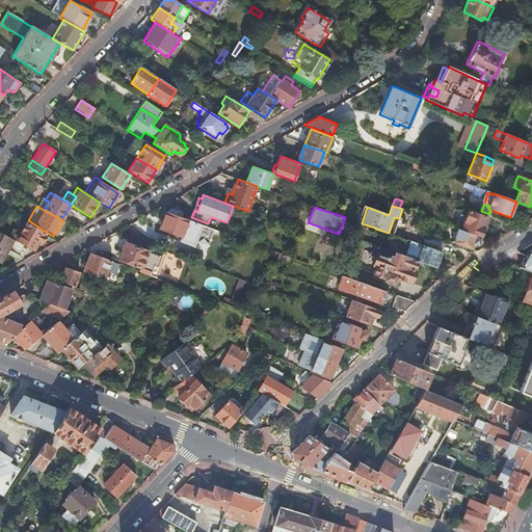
[(345,217),(355,221),(357,216),(349,213),(350,211),(339,207),(337,214),(345,217)]
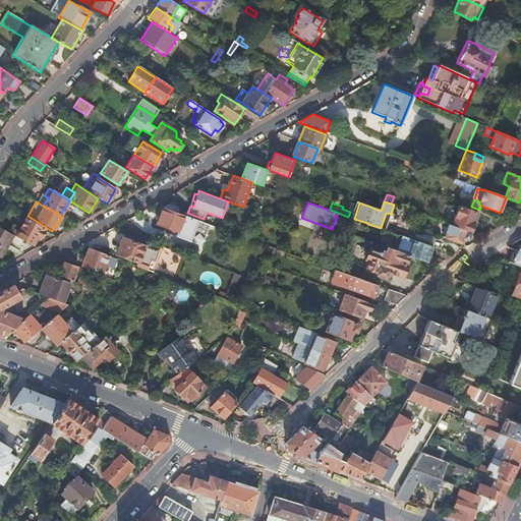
[(452,227),(470,233),(477,214),(459,207),(452,227)]
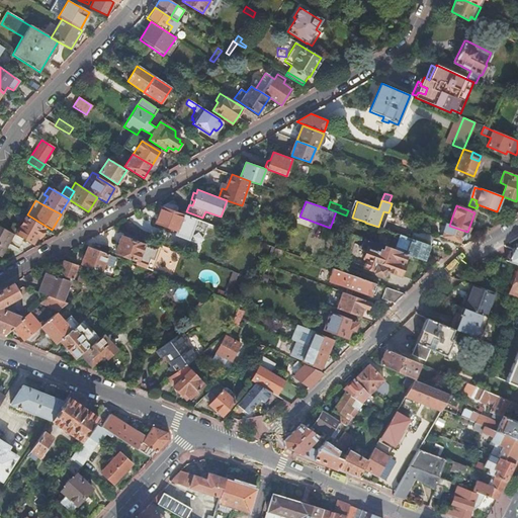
[(185,214),(162,206),(156,223),(177,231),(190,236),(197,219),(185,214)]
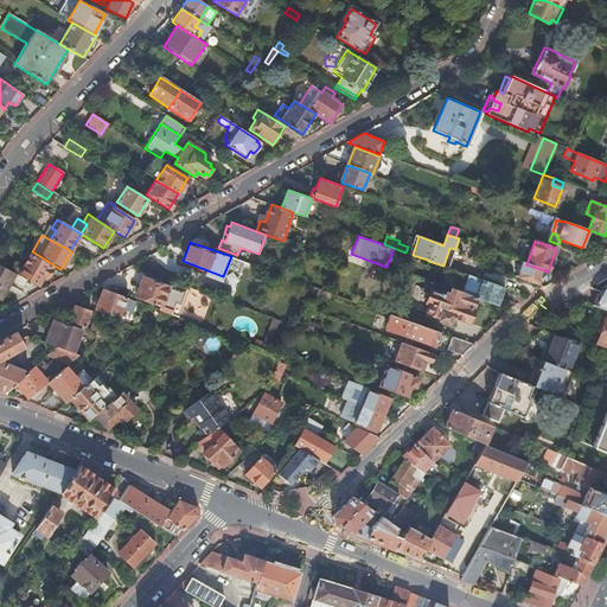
[(218,248),(217,251),(231,256),(236,259),(237,255),(218,248)]
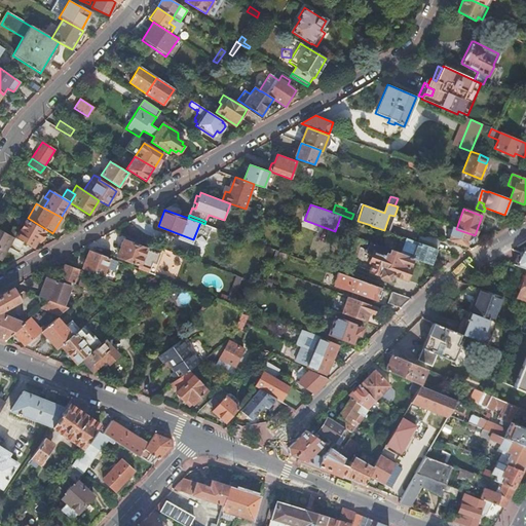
[(25,222),(20,231),(15,239),(31,248),(35,240),(38,241),(44,233),(43,232),(25,222)]
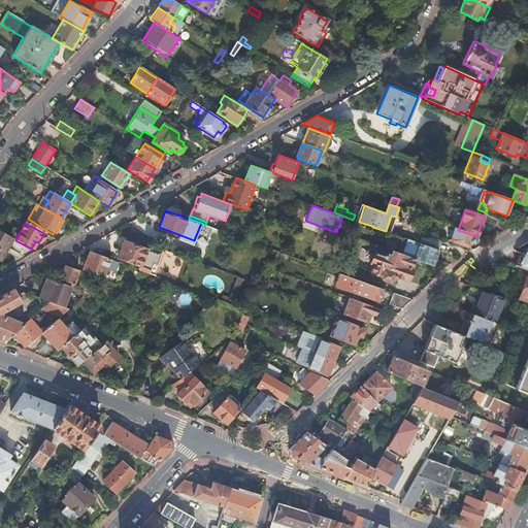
[(194,240),(180,235),(178,240),(205,250),(213,228),(205,225),(201,223),(194,240)]
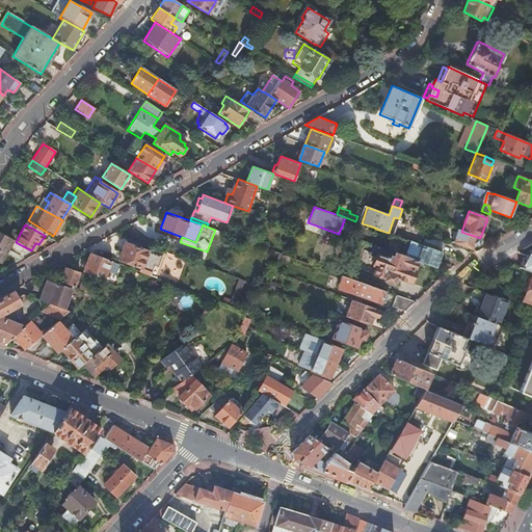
[(478,245),(480,238),(461,232),(457,230),(452,243),(472,250),(474,244),(478,245)]
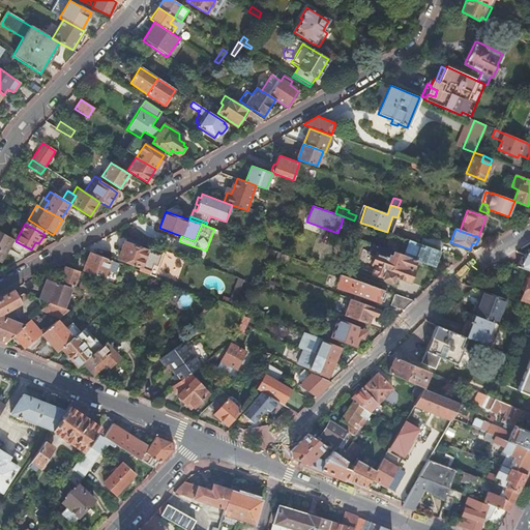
[(16,241),(20,233),(13,230),(8,237),(10,238),(16,241)]
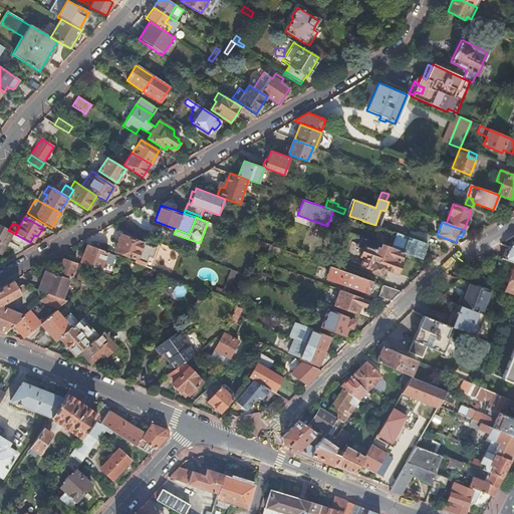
[(8,230),(0,225),(0,254),(5,246),(3,244),(10,231),(8,230)]
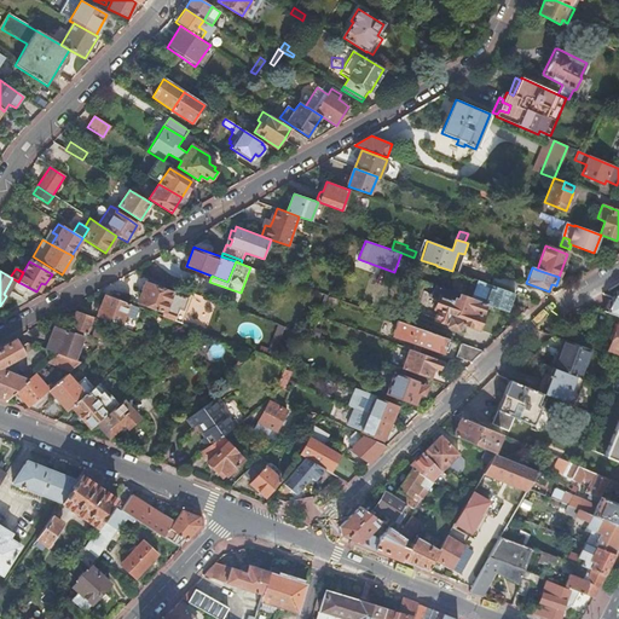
[(491,285),(515,294),(520,281),(496,271),(491,285)]
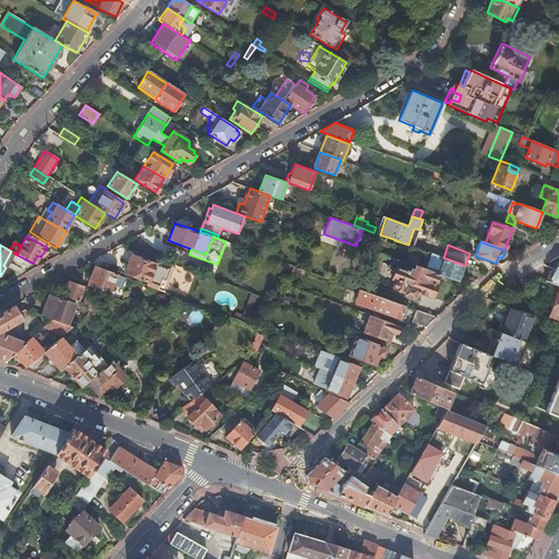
[(459,282),(465,265),(443,258),(432,253),(427,270),(438,274),(439,274),(459,282)]
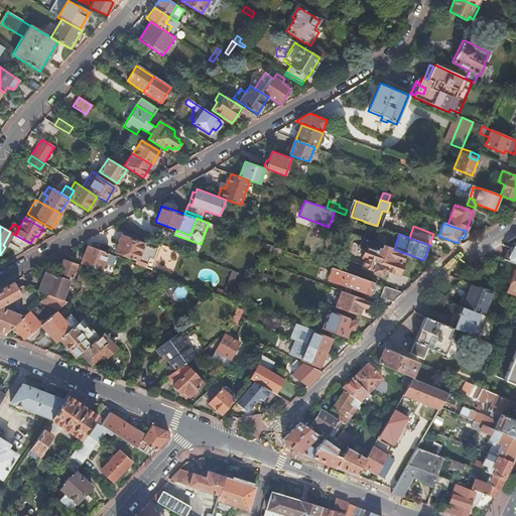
[(157,248),(122,236),(116,252),(137,260),(136,264),(146,268),(147,264),(150,257),(153,259),(157,248)]
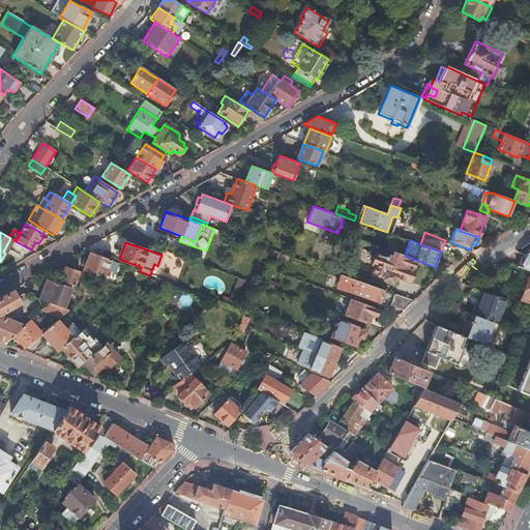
[(416,260),(415,260),(405,256),(379,246),(379,247),(372,244),(369,252),(367,252),(361,269),(372,273),(382,277),(382,276),(384,277),(383,278),(391,282),(393,276),(409,283),(414,270),(413,270),(416,260)]
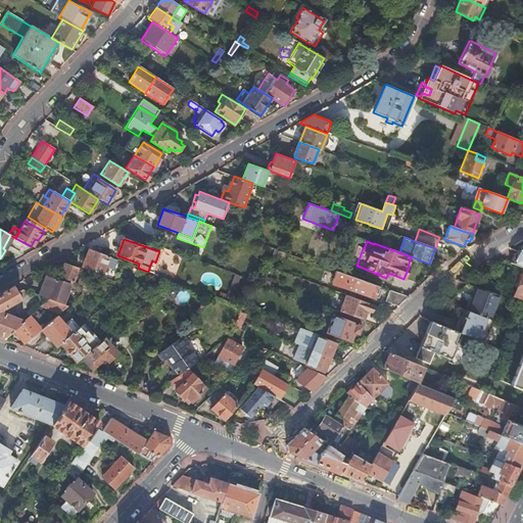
[(148,272),(154,274),(163,247),(160,246),(159,251),(155,263),(152,260),(149,268),(148,272)]
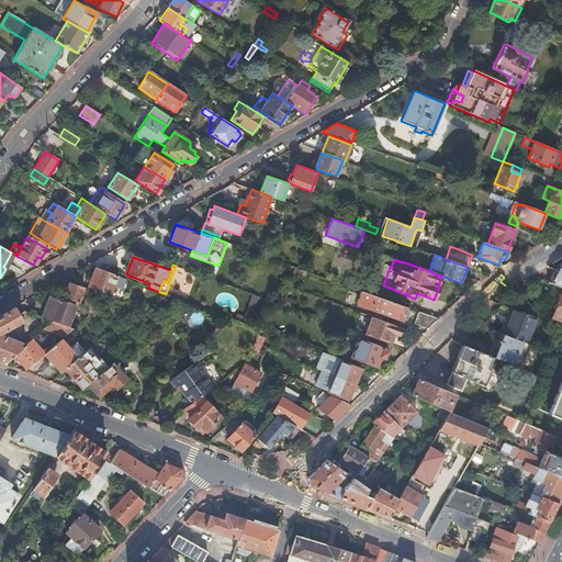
[(96,267),(96,268),(88,287),(110,294),(114,285),(123,290),(126,280),(117,276),(96,267)]
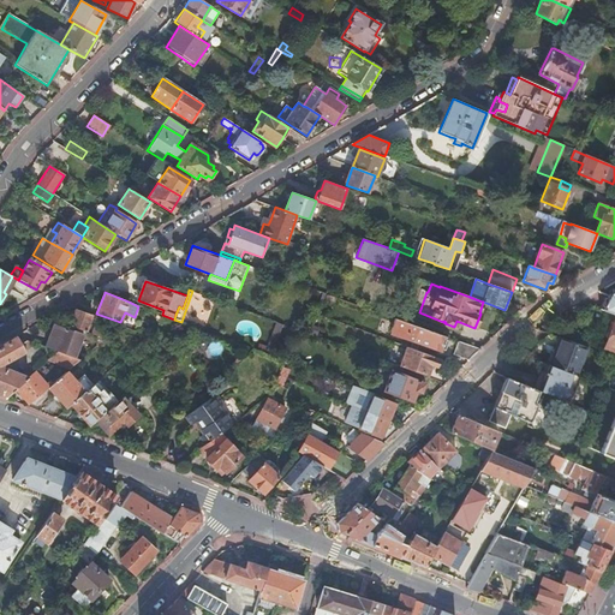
[(93,315),(76,309),(70,326),(73,327),(87,332),(93,315)]
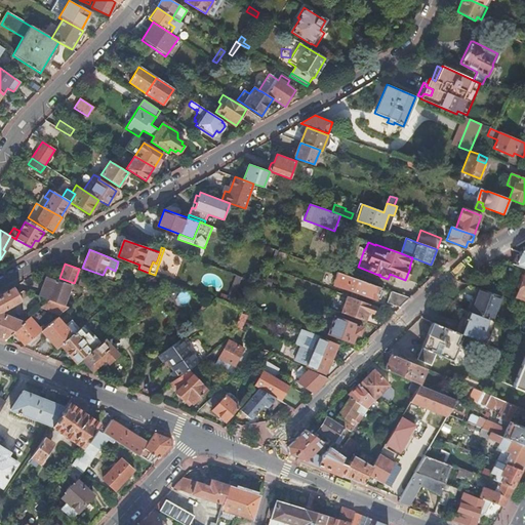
[(524,277),(516,296),(524,299),(524,270),(519,268),(517,267),(515,273),(524,277)]
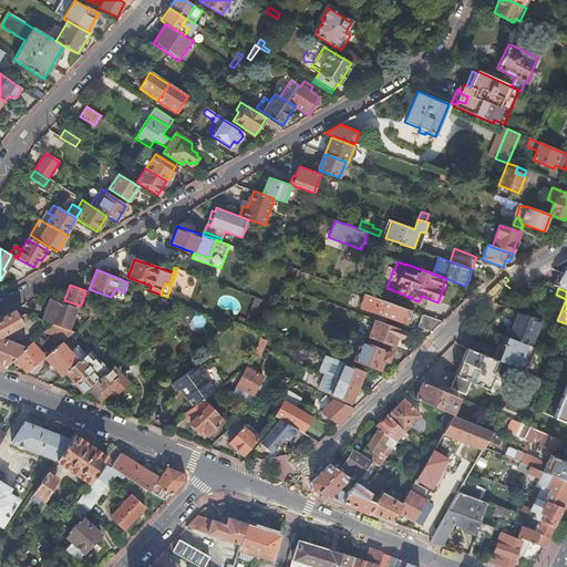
[(411,310),(364,294),(360,306),(374,310),(373,312),(380,315),(385,317),(406,325),(411,310)]
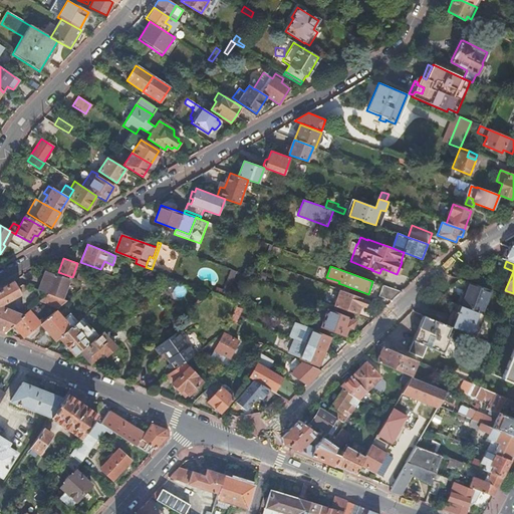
[(236,271),(231,269),(227,279),(232,281),(236,271)]
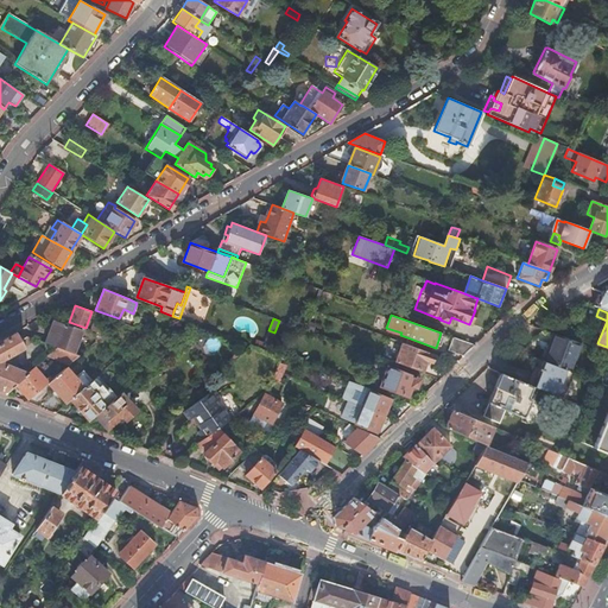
[(69,322),(67,322),(65,327),(54,322),(45,343),(58,348),(74,354),(83,330),(71,327),(73,323),(69,322)]
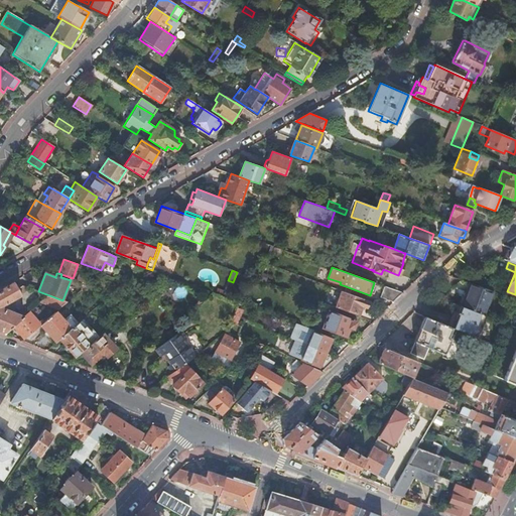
[(88,284),(93,280),(79,275),(77,280),(88,284)]
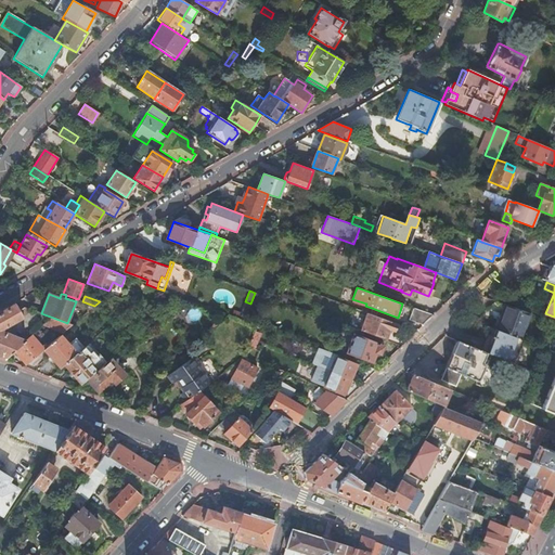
[(33,310),(14,302),(0,310),(0,357),(4,359),(14,350),(31,335),(29,333),(22,338),(1,331),(17,321),(23,318),(28,313),(33,310)]
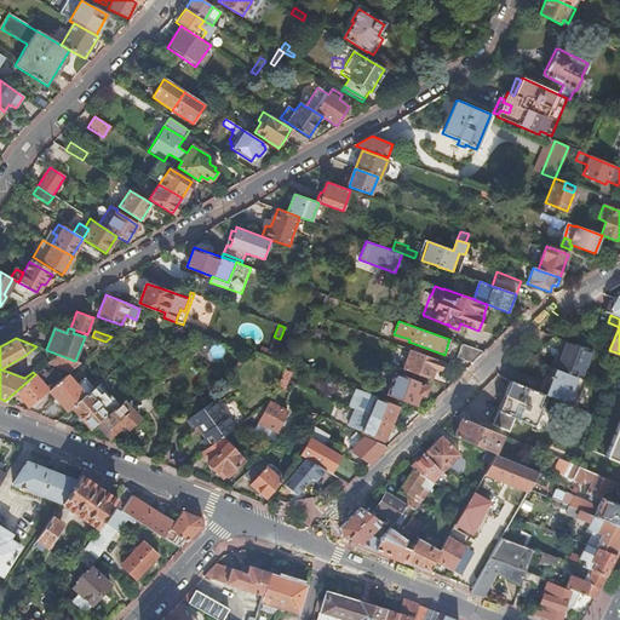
[(592,350),(567,342),(560,359),(557,359),(554,368),(581,379),(592,350)]
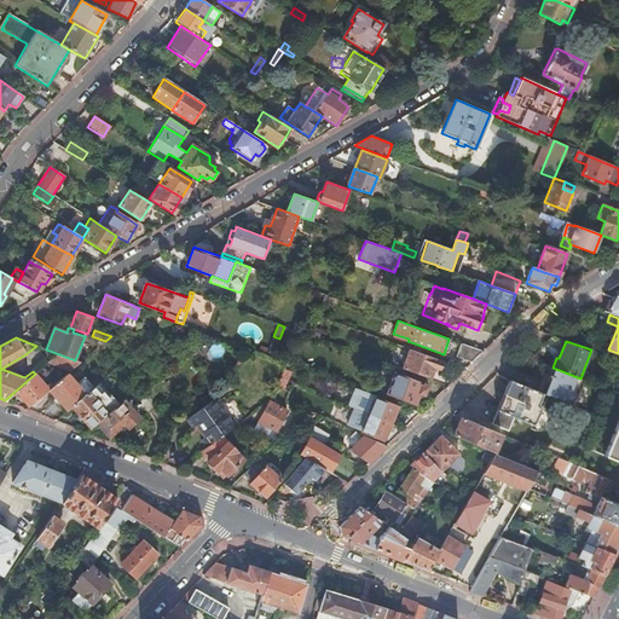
[(266,356),(272,358),(277,346),(271,343),(268,350),(266,356)]
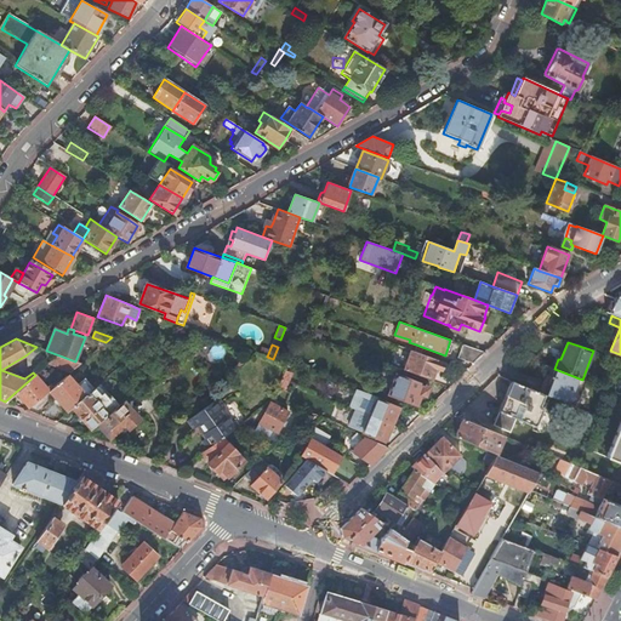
[(473,364),(485,353),(462,345),(457,359),(473,364)]
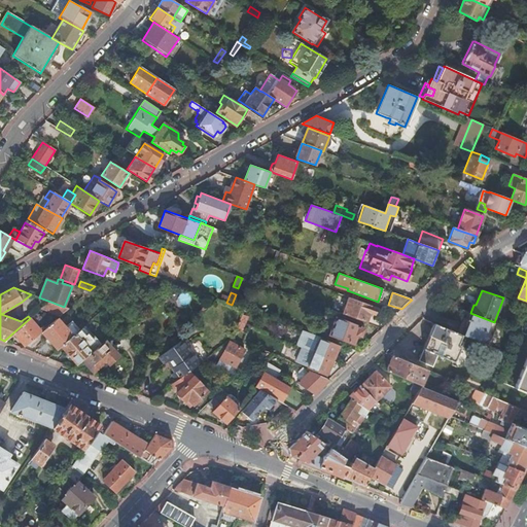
[(374,315),(376,308),(356,300),(351,297),(345,295),(340,312),(366,322),(370,313),(374,315)]
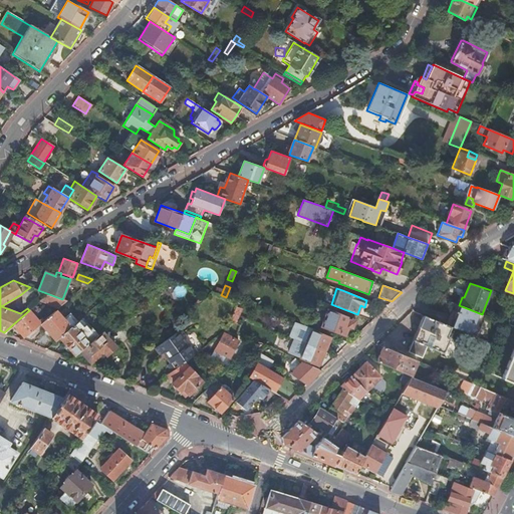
[(58,308),(67,301),(62,299),(49,294),(41,300),(58,308)]
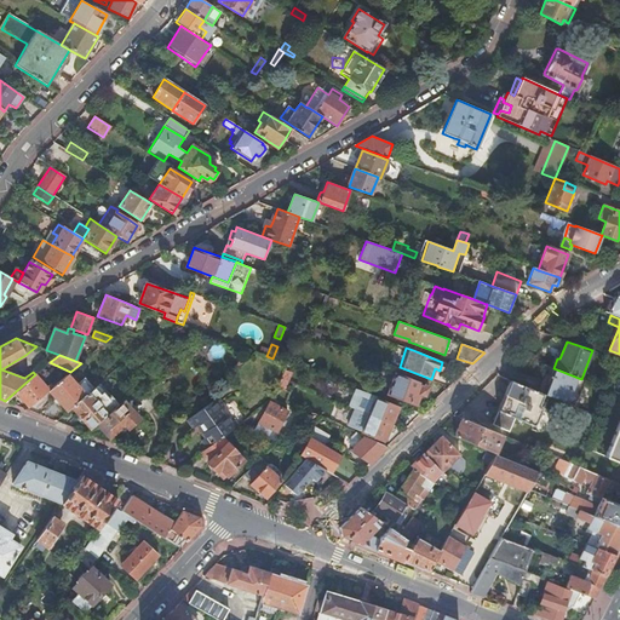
[(554,368),(550,367),(546,375),(545,375),(538,392),(574,407),(585,380),(581,379),(554,368)]
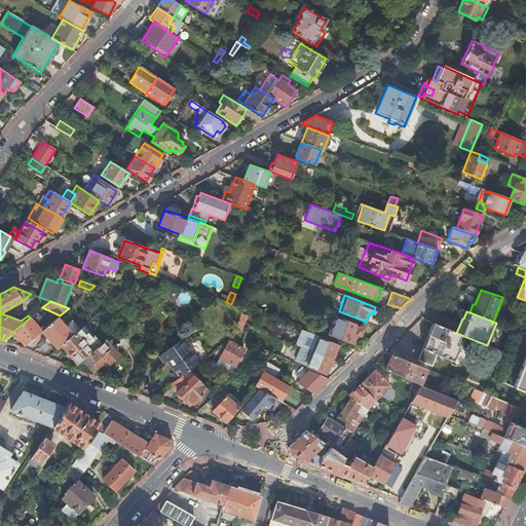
[(248,316),(241,314),(235,329),(238,331),(241,332),(248,316)]
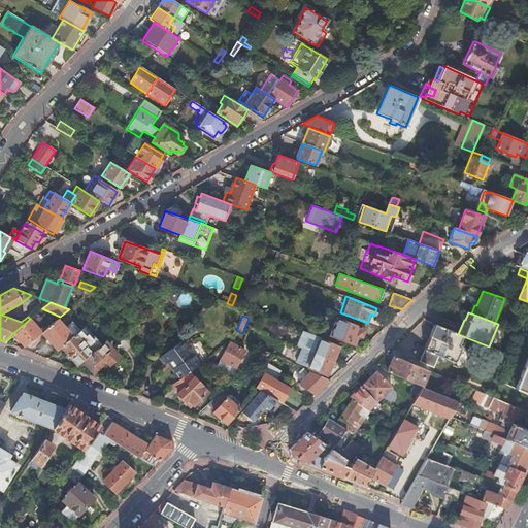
[(30,319),(13,333),(26,347),(42,332),(30,319)]
